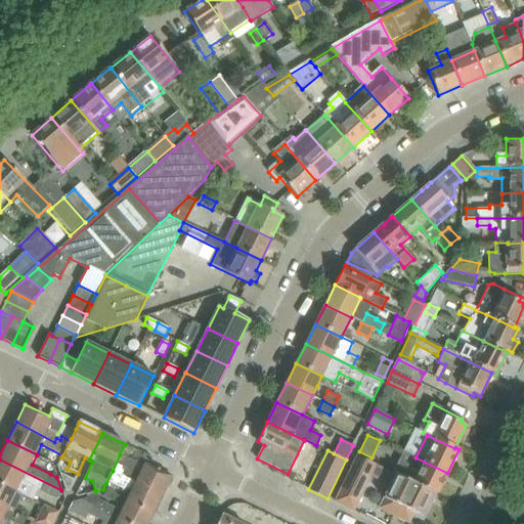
[(436,495),(447,473),(416,457),(403,451),(392,473),(413,483),(413,484),(433,493),(436,495)]
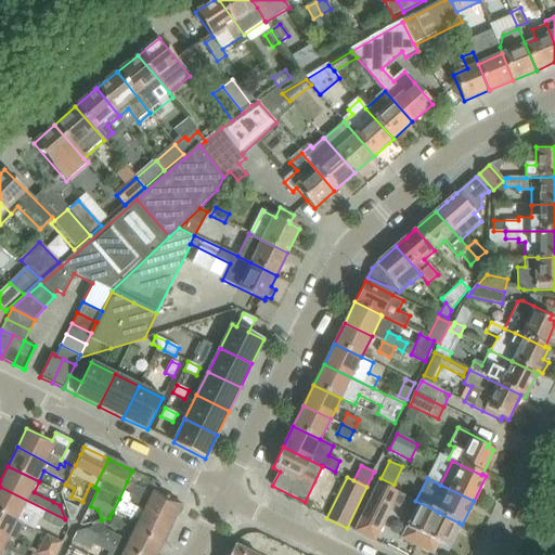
[(142,489),(127,481),(119,499),(172,525),(182,505),(156,492),(160,485),(152,480),(149,489),(153,491),(149,499),(139,494),(142,489)]
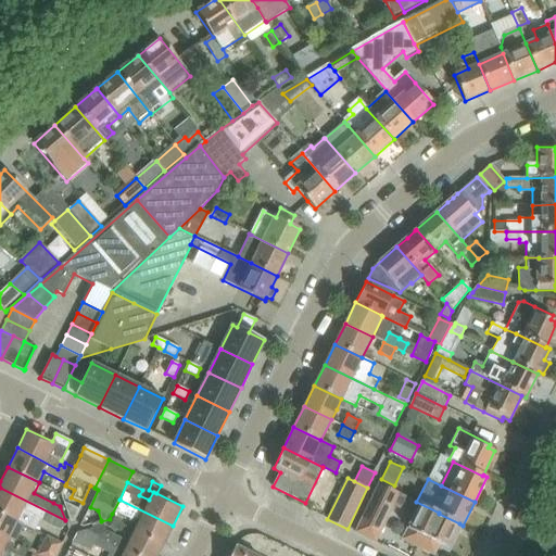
[(375,542),(381,529),(393,505),(414,515),(402,540),(418,547),(433,555),(438,547),(449,553),(456,536),(454,535),(459,523),(439,514),(439,513),(416,502),(379,483),(355,532),(375,542)]
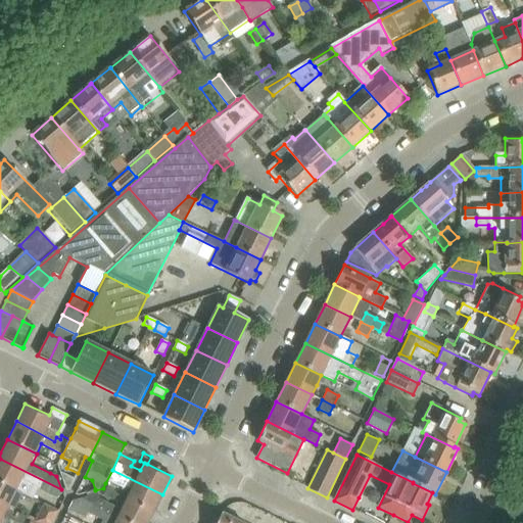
[(0,481),(17,490),(33,497),(37,488),(57,497),(61,489),(0,459),(0,481)]
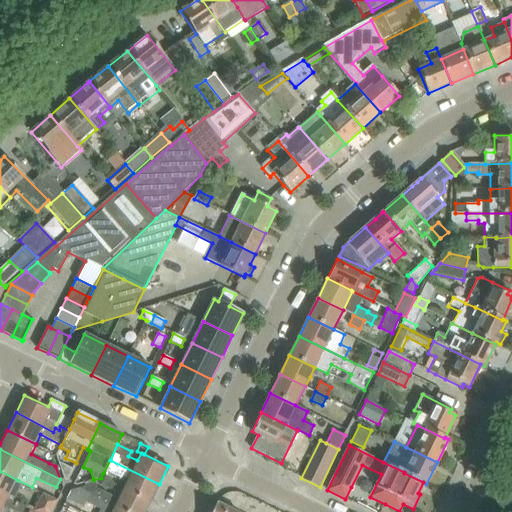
[(66,482),(73,468),(57,460),(64,480),(66,482)]
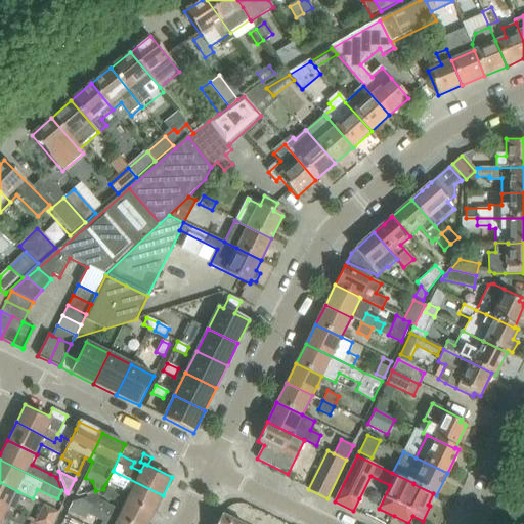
[(133,490),(128,500),(154,513),(163,495),(113,471),(105,484),(110,486),(112,482),(125,489),(126,486),(133,490)]
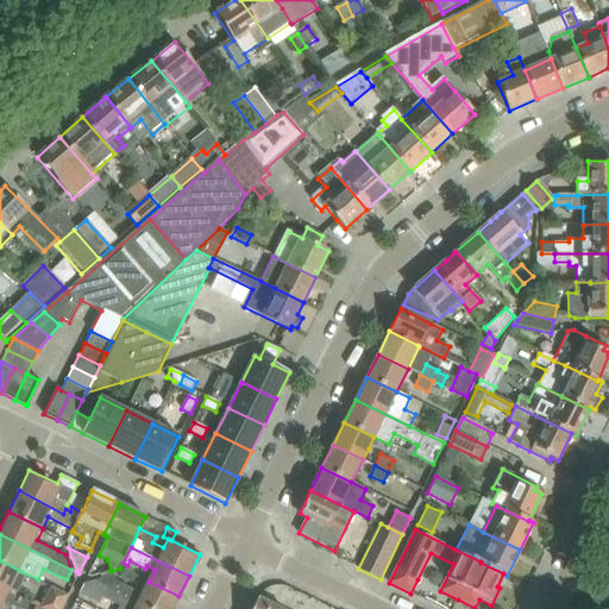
[(0,560),(0,588),(10,592),(20,571),(0,560)]
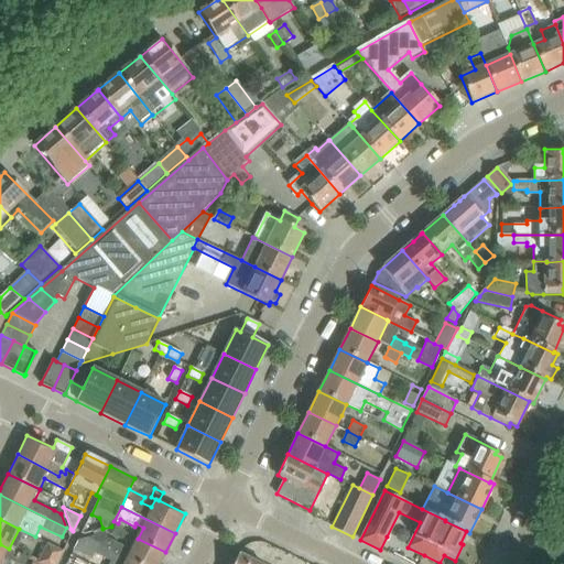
[(85,538),(139,563),(159,563),(165,552),(138,539),(132,550),(106,537),(105,532),(104,532),(85,538)]
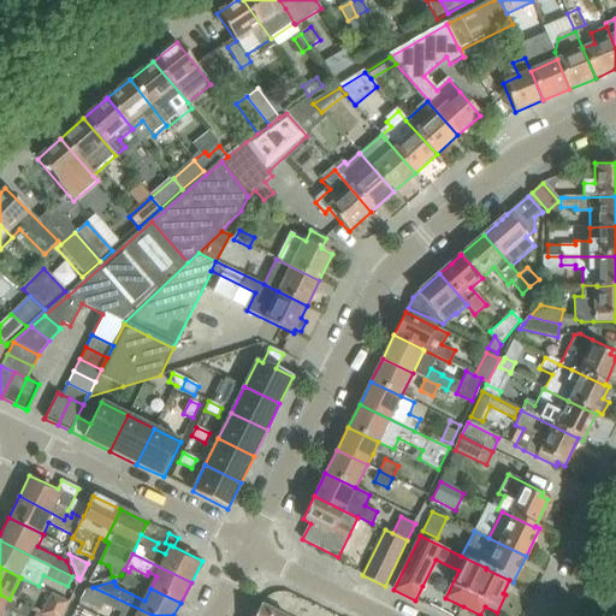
[(152,615),(93,587),(84,590),(78,599),(100,610),(104,603),(120,611),(118,615),(152,615)]
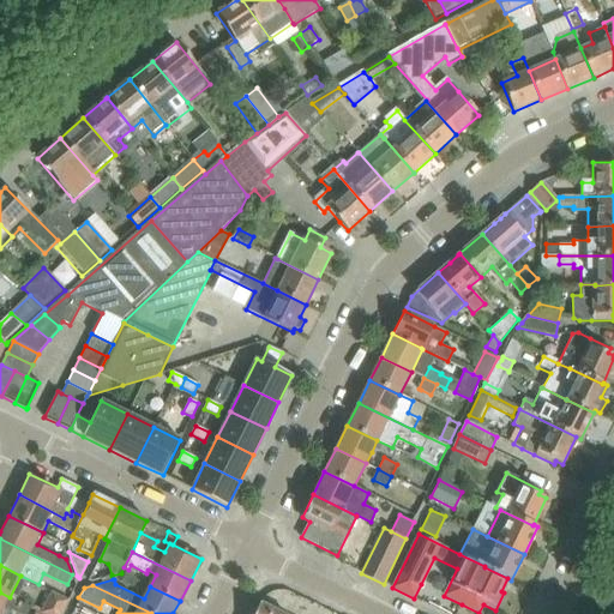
[(42,613),(43,613),(61,613),(70,600),(52,591),(42,613)]
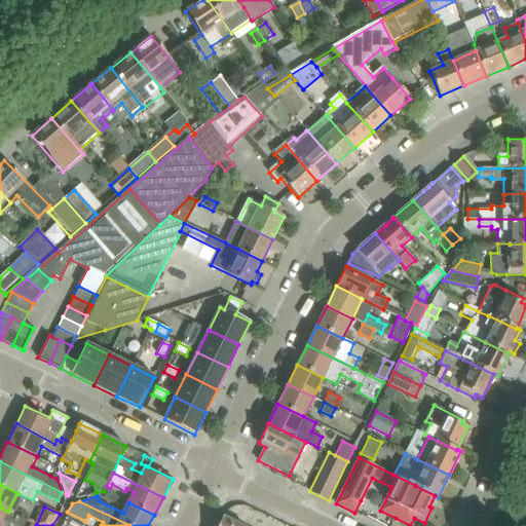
[(8,512),(0,508),(0,525),(1,525),(4,520),(15,525),(21,525),(25,520),(8,512)]
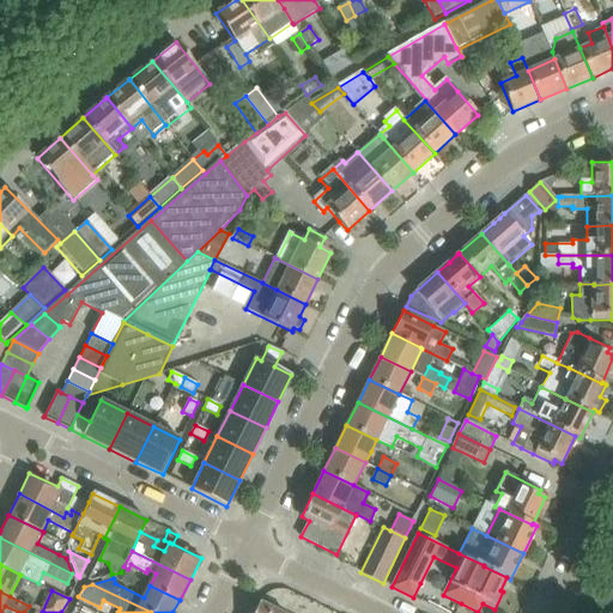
[(280,612),(259,602),(253,612),(280,612)]
